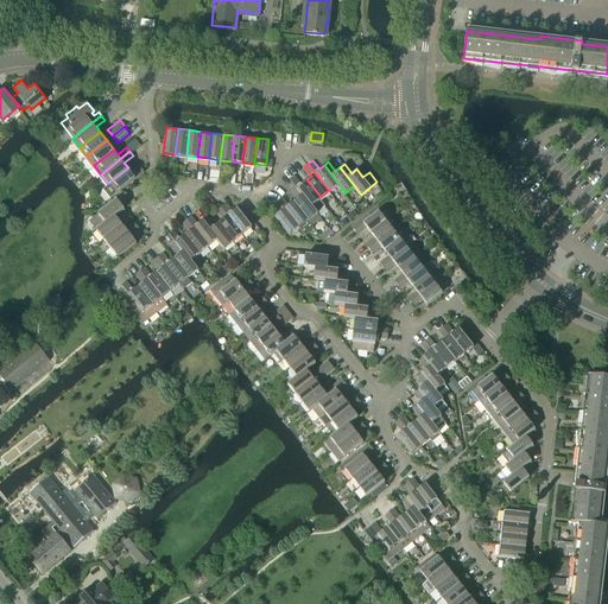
[(108,183),(103,186),(111,196),(115,192),(135,176),(144,170),(140,165),(132,172),(128,167),(108,183)]
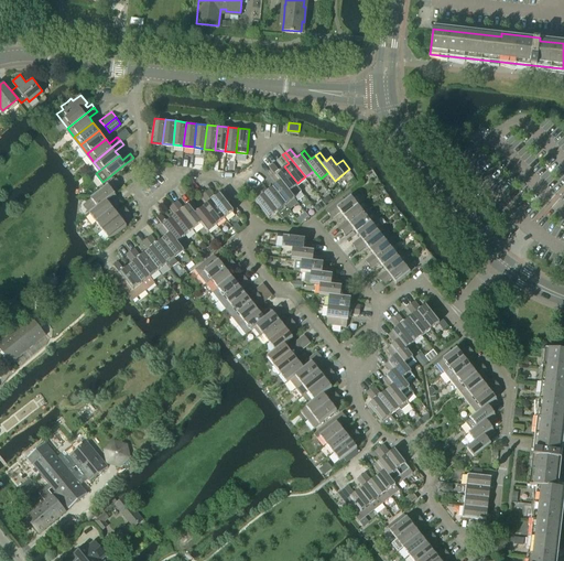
[(269,164),(269,165),(273,171),(274,171),(289,190),(290,190),(294,195),(302,189),(297,183),(284,166),(280,170),(273,162),(269,164)]
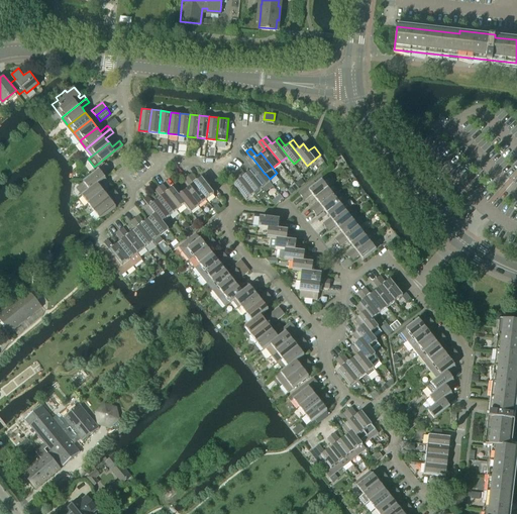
[(250,157),(247,160),(253,167),(249,171),(262,186),(266,190),(273,184),(270,180),(270,179),(266,174),(265,174),(251,157),(250,157)]
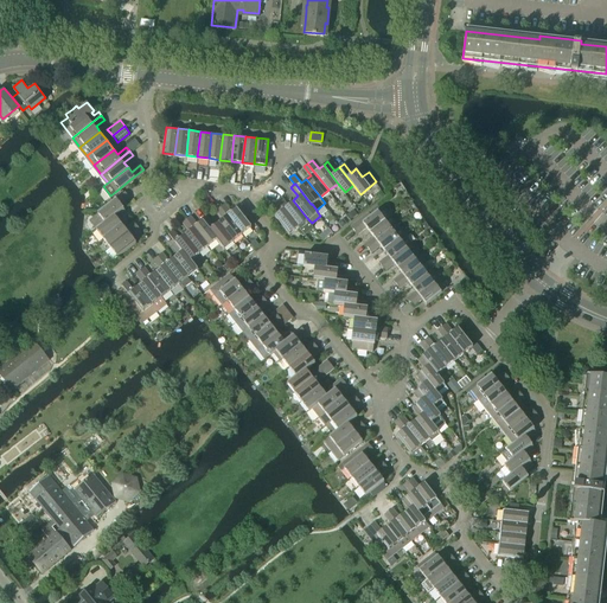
[(98,211),(90,217),(97,226),(106,220),(123,206),(120,201),(129,194),(126,190),(98,211)]
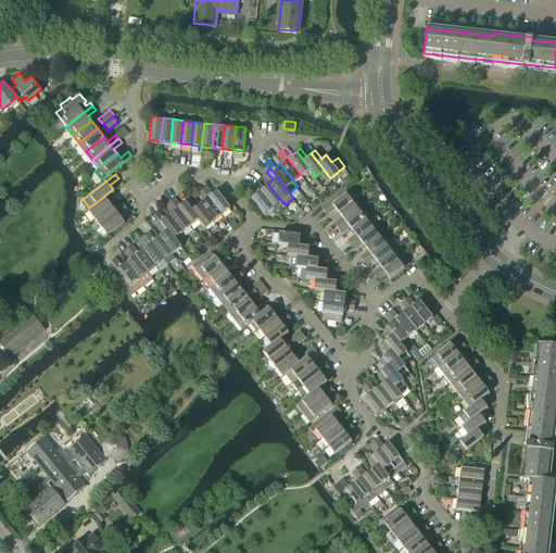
[(257,178),(254,181),(274,206),(279,213),(287,206),(286,204),(281,200),(268,184),(264,187),(257,178)]
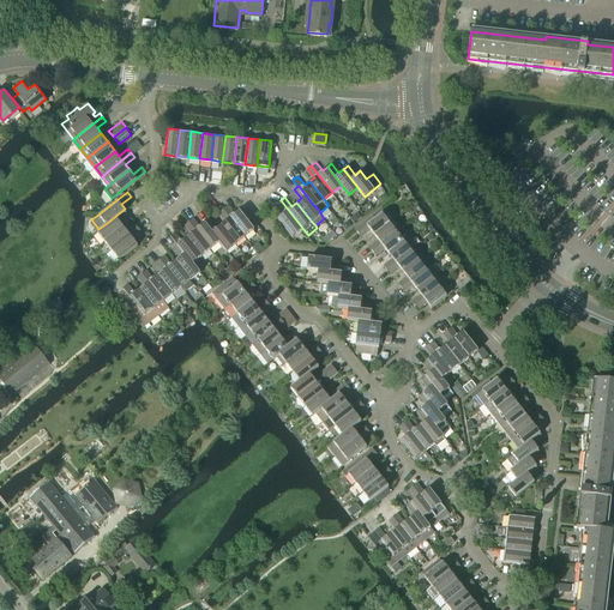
[(281,200),(276,204),(283,212),(278,217),(293,235),(302,228),(281,200)]
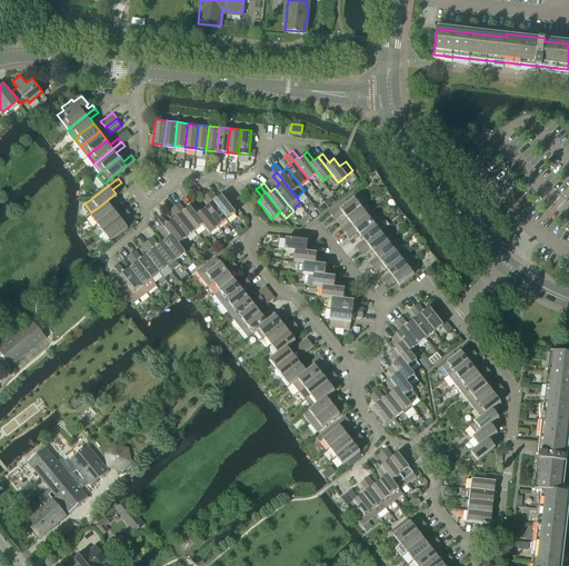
[(210,189),(207,192),(227,218),(236,210),(229,202),(232,199),(226,191),(222,194),(217,198),(210,189)]
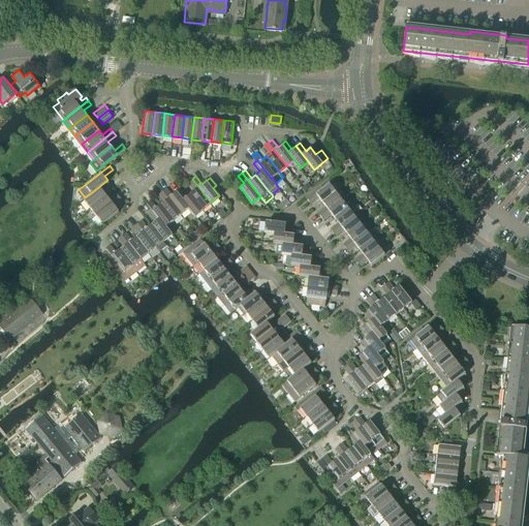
[(192,179),(188,182),(194,189),(190,192),(203,209),(211,203),(192,179)]
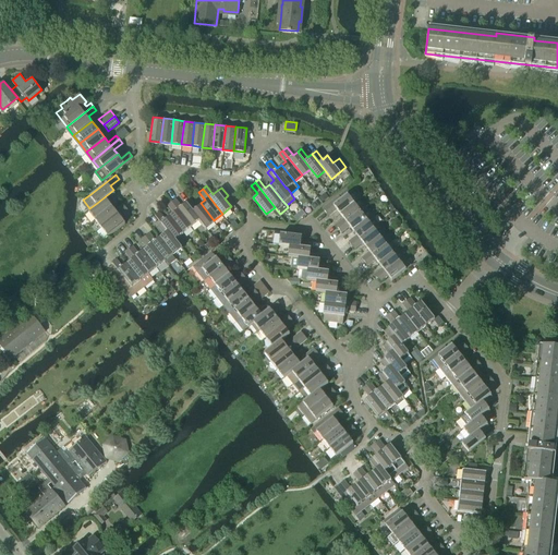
[(337,207),(340,212),(359,197),(352,189),(341,196),(339,193),(323,206),(328,214),(337,207)]
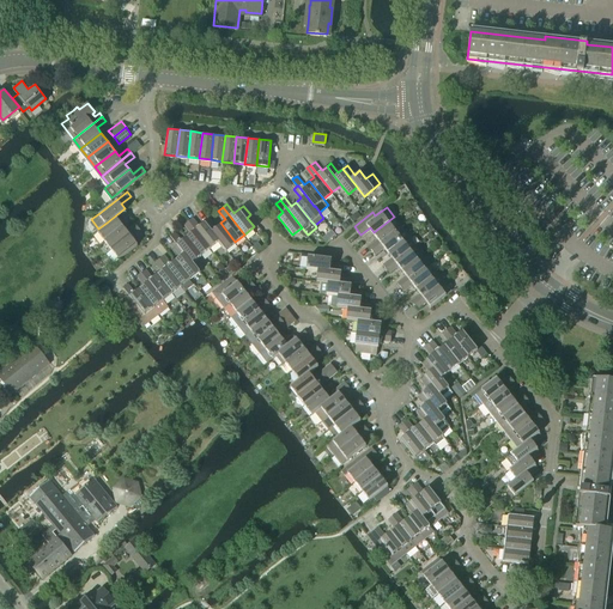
[(98,229),(97,230),(104,239),(123,225),(119,220),(128,213),(125,208),(107,223),(98,229)]
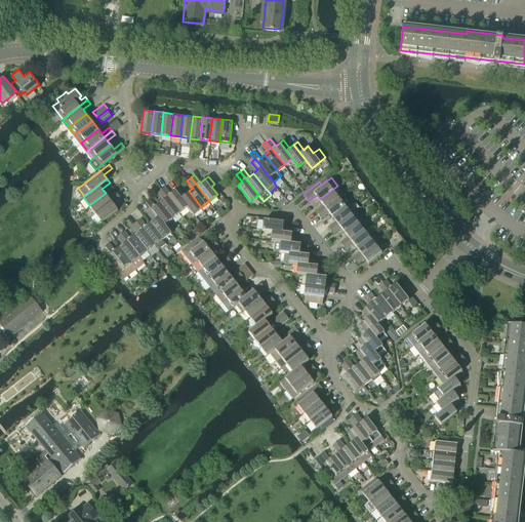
[(165,185),(161,188),(179,211),(187,205),(188,205),(175,190),(171,193),(165,185)]
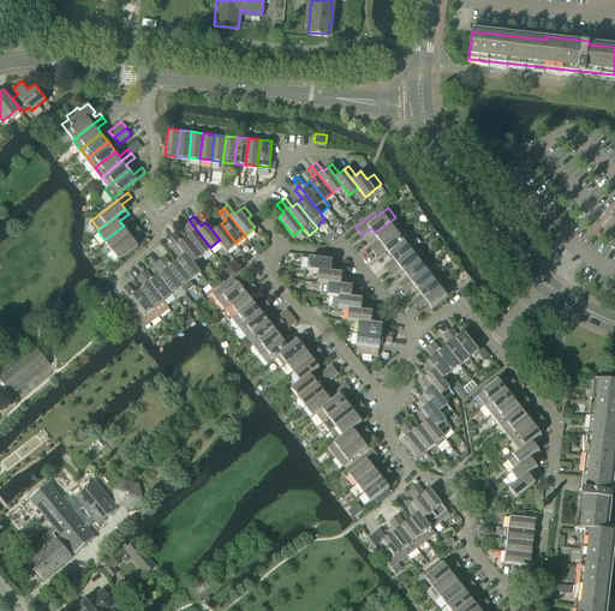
[(370,245),(372,250),(402,226),(395,217),(375,233),(378,238),(370,245)]
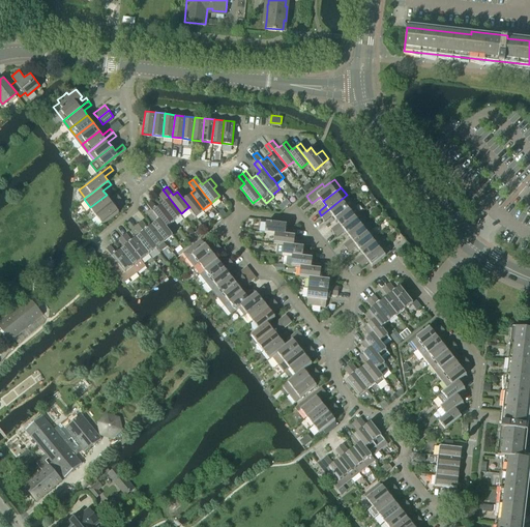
[(180,188),(177,192),(189,207),(188,207),(195,215),(196,215),(203,209),(190,193),(186,197),(180,188)]
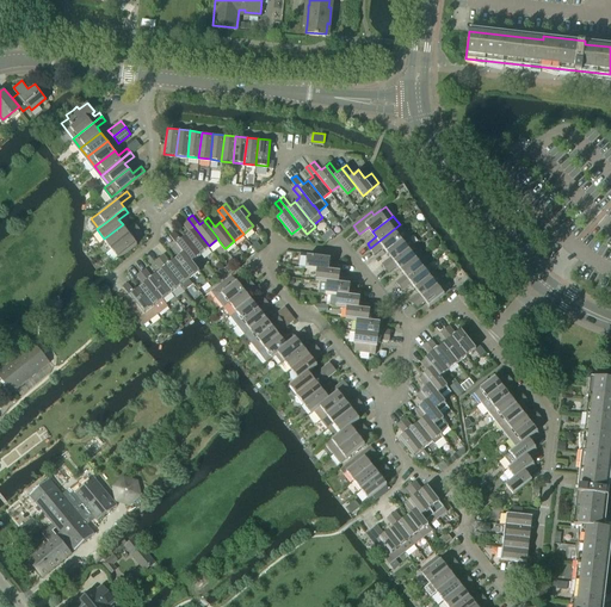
[(187,218),(184,222),(191,230),(186,235),(201,253),(209,246),(187,218)]
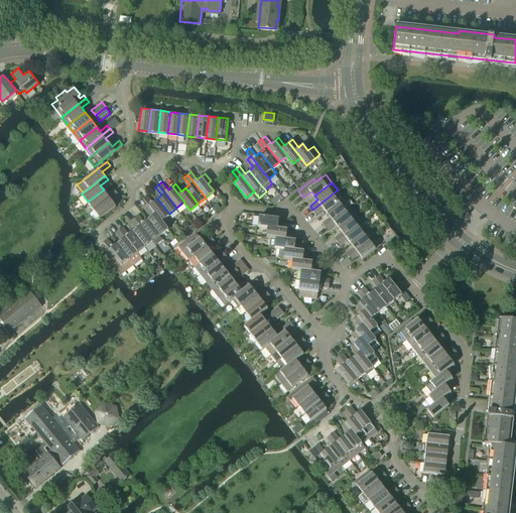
[(104,189),(88,202),(94,209),(117,190),(114,187),(107,194),(104,189)]
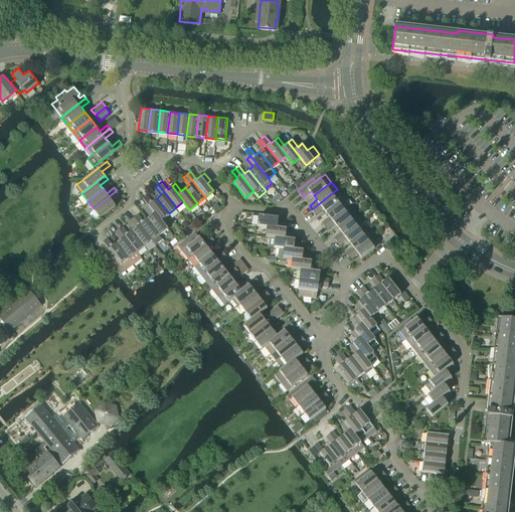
[(323,206),(326,210),(343,197),(337,189),(312,209),(315,212),(323,206)]
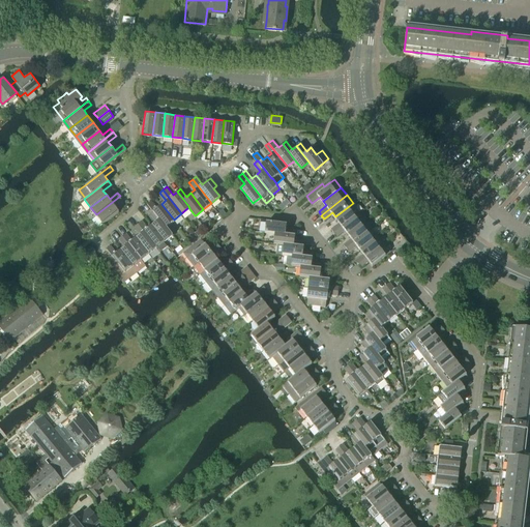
[(96,214),(92,218),(98,227),(102,223),(119,210),(115,206),(123,200),(120,196),(96,214)]
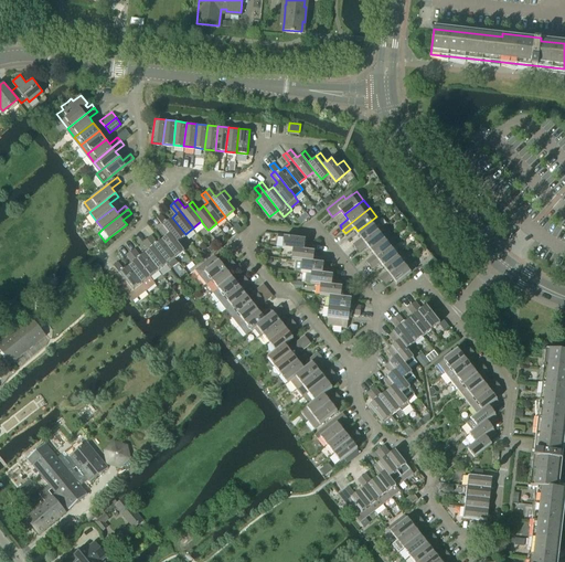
[(161,212),(157,215),(163,224),(177,241),(178,241),(185,234),(172,218),(168,221),(161,212)]
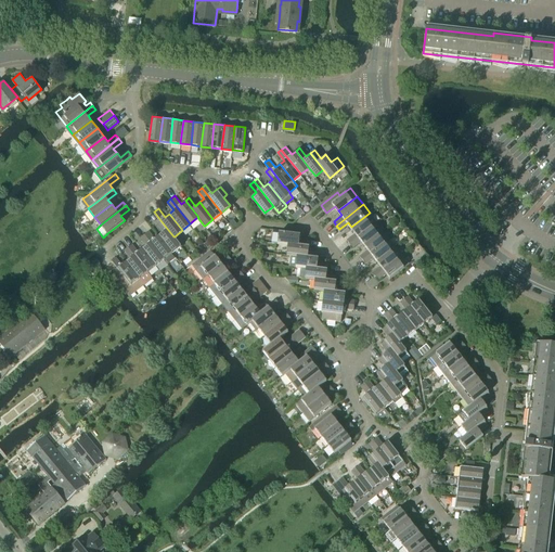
[(347,238),(349,242),(376,221),(370,213),(351,227),(355,231),(347,238)]
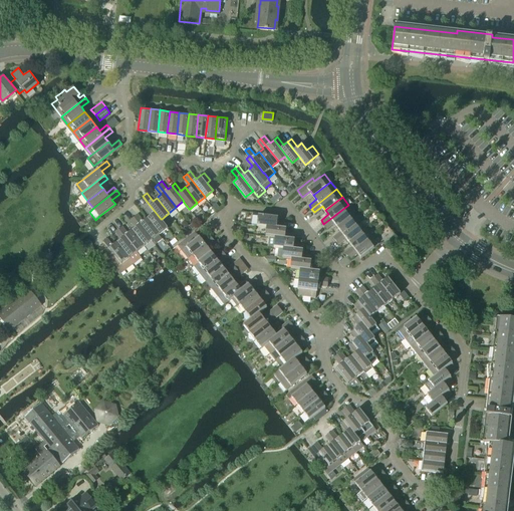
[(149,204),(146,206),(152,214),(148,217),(160,232),(167,226),(168,226),(162,219),(161,219),(149,204)]
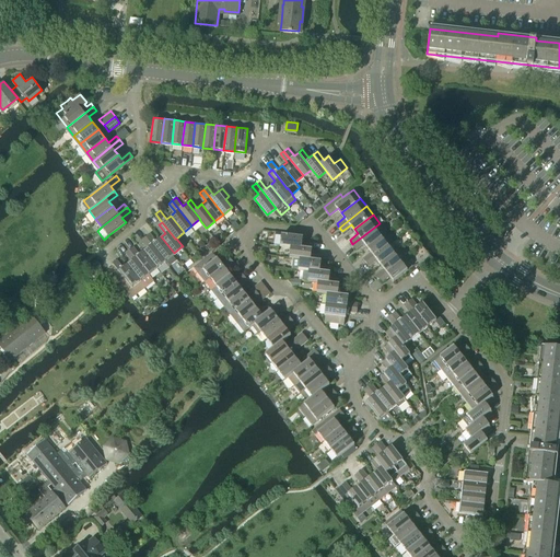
[(364,241),(368,245),(386,231),(380,223),(352,244),(356,247),(364,241)]
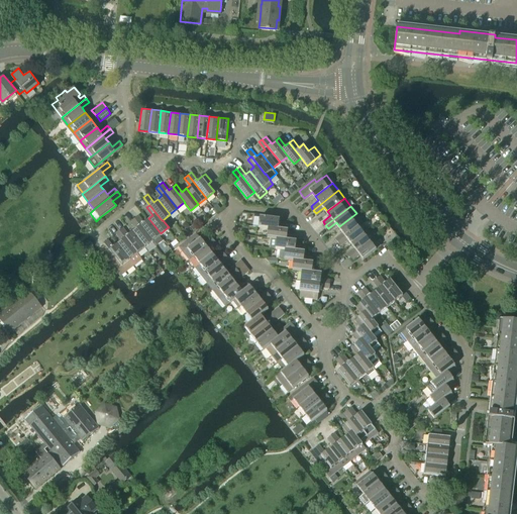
[(334,236),(337,240),(363,221),(356,213),(339,226),(342,231),(334,236)]
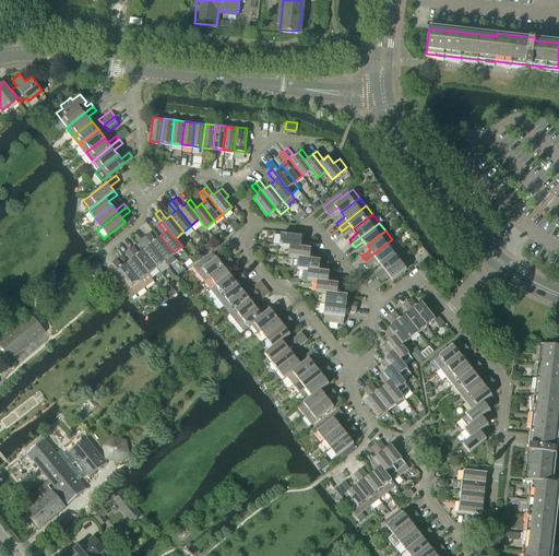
[(150,232),(145,234),(165,259),(168,263),(177,257),(174,252),(161,236),(156,239),(150,232)]
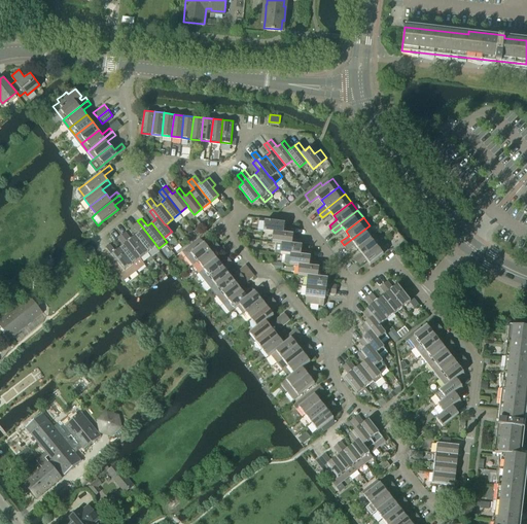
[(258,218),(257,229),(264,230),(273,231),(293,233),(293,229),(284,226),(285,221),(265,218),(265,219),(258,218)]
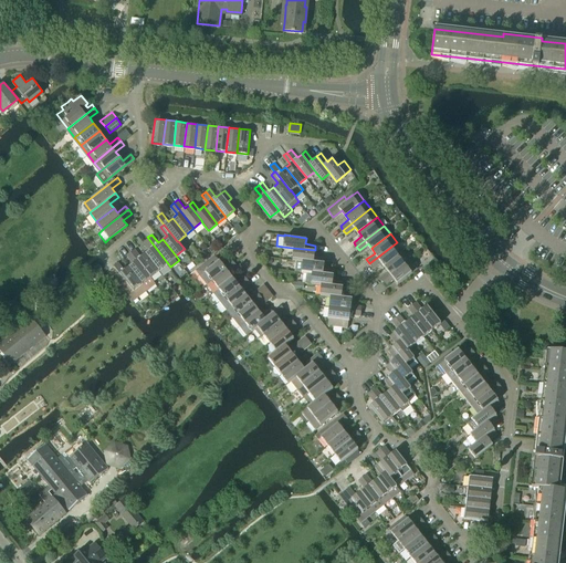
[(147,237),(144,240),(150,249),(145,252),(159,269),(167,262),(147,237)]
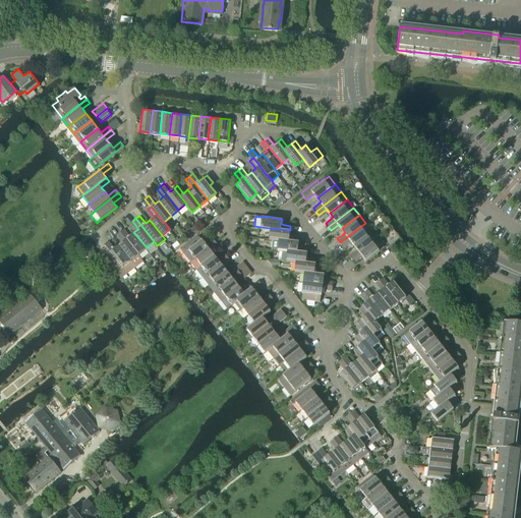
[(350,239),(354,244),(370,230),(365,223),(340,242),(343,245),(350,239)]
